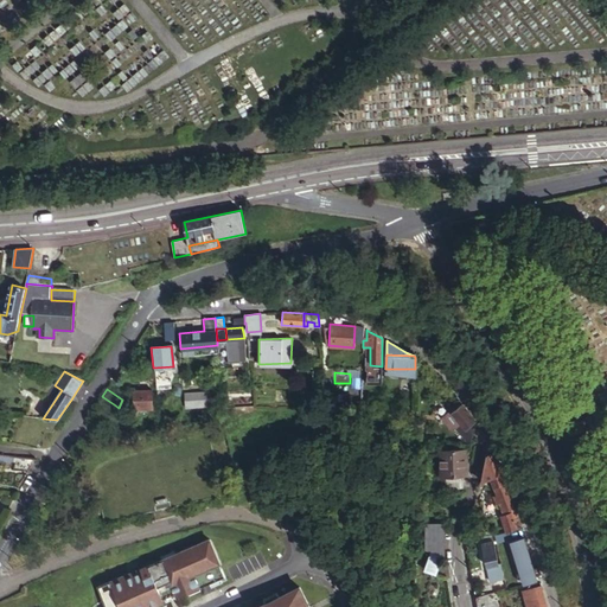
[(151,390),(133,391),(134,409),(152,408),(151,390)]
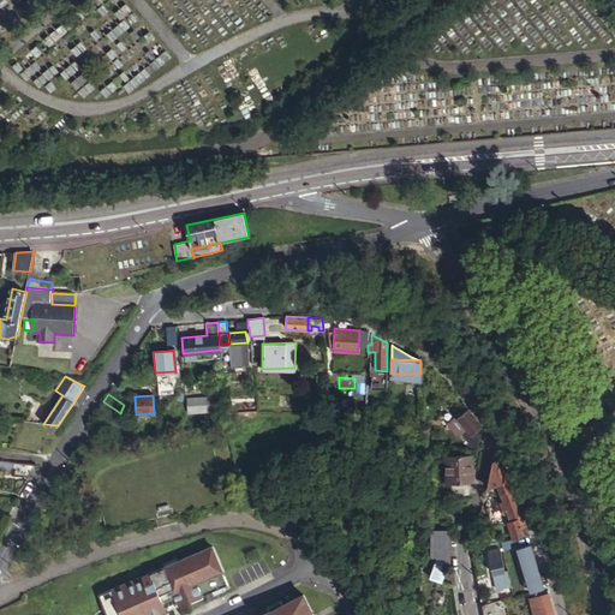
[(218,396),(207,398),(208,411),(219,410),(218,396)]
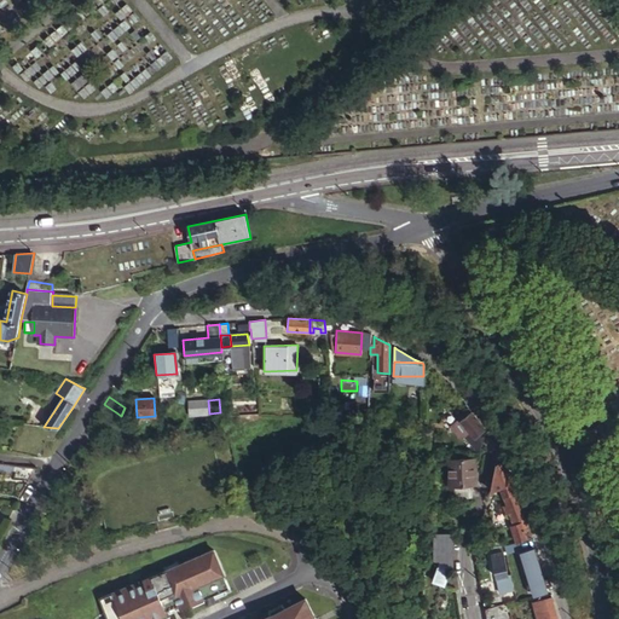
[(209,414),(208,400),(187,404),(189,416),(209,414)]
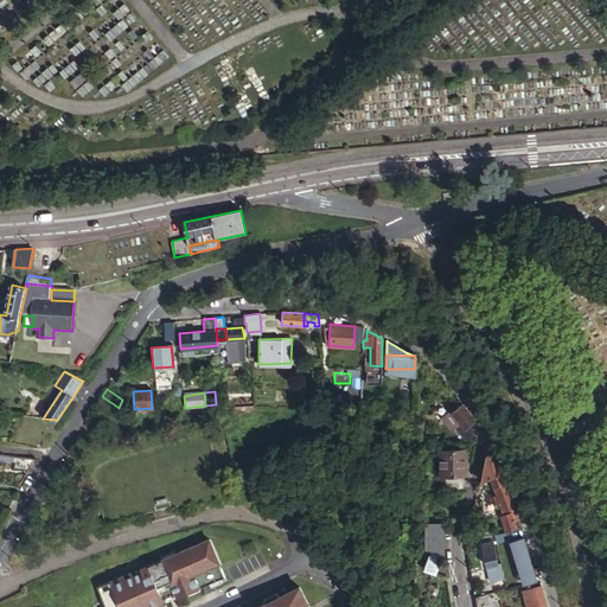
[(97,406),(106,413),(114,404),(103,397),(97,406)]
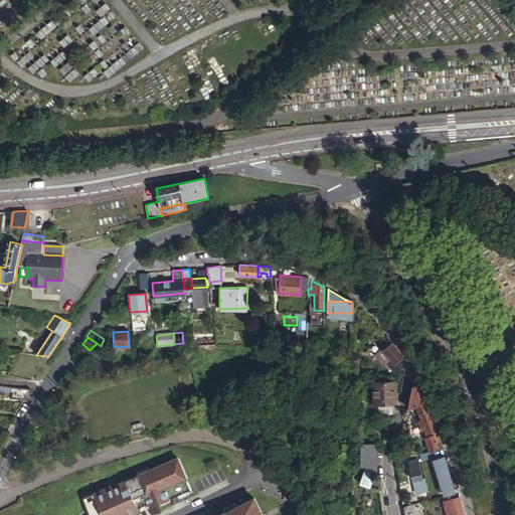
[(383,349),(395,365),(391,369),(396,376),(397,376),(404,358),(391,342),(388,345),(383,349)]
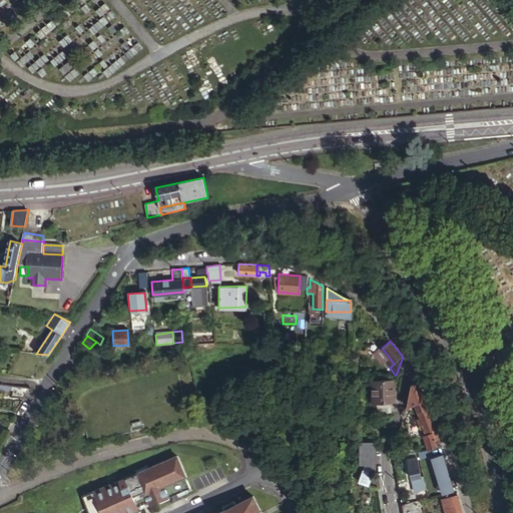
[(390,368),(394,364),(382,348),(377,352),(390,368)]
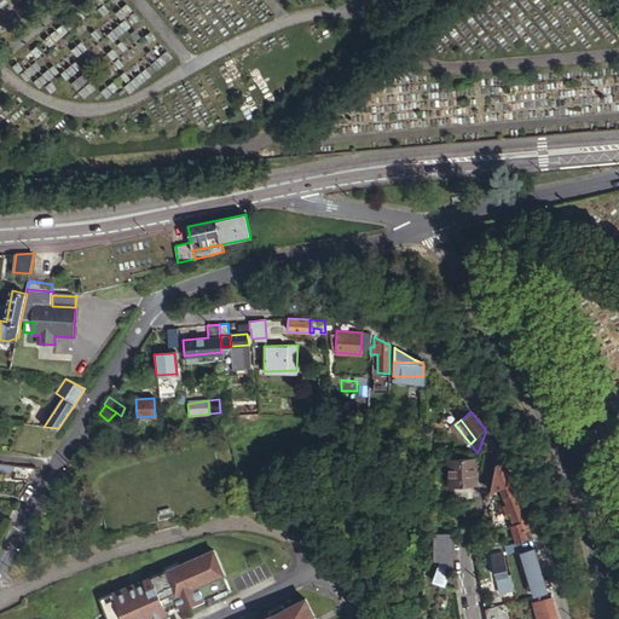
[(456,486),(457,486),(474,485),(478,485),(475,458),(455,460),(456,486)]
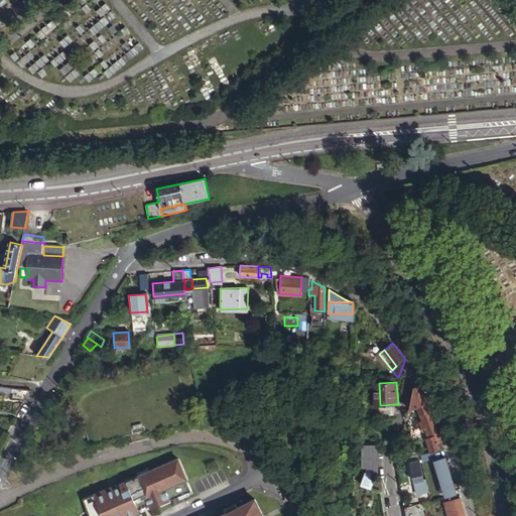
[(29,387),(9,385),(8,391),(7,397),(24,399),(29,387)]
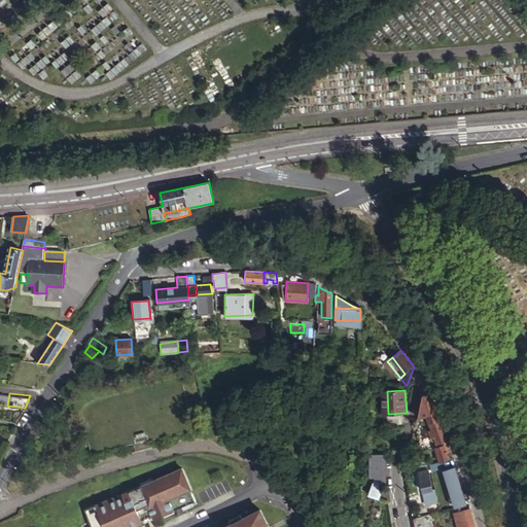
[(428,421),(438,418),(433,401),(429,393),(423,395),(417,420),(424,417),(434,447),(445,444),(449,458),(452,457),(447,443),(446,440),(436,444),(428,421)]
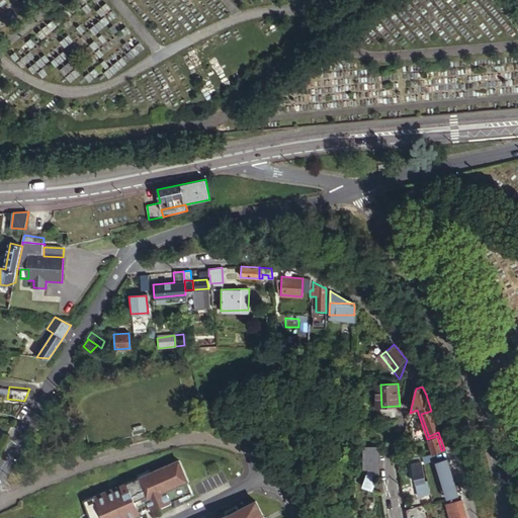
[(397,406),(382,407),(383,419),(398,418),(397,406)]
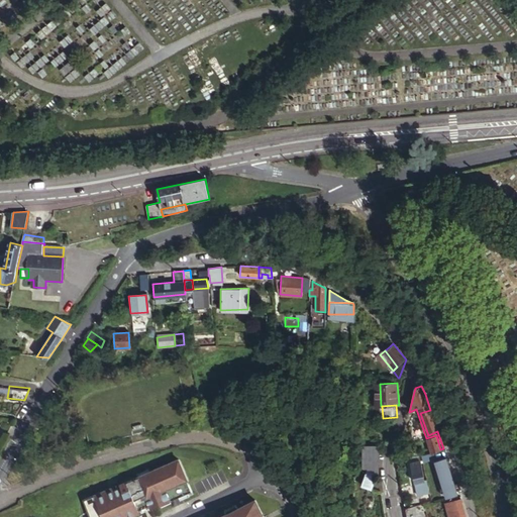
[(428,435),(437,431),(430,410),(420,413),(428,435)]
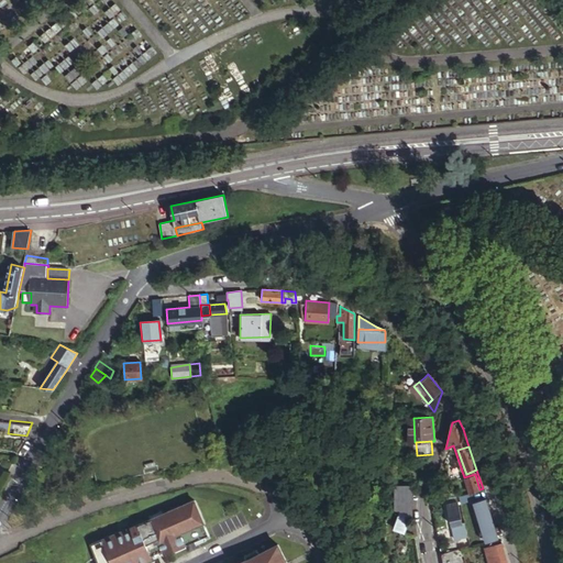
[(471,492),(479,489),(475,474),(464,477),(470,493),(471,492)]
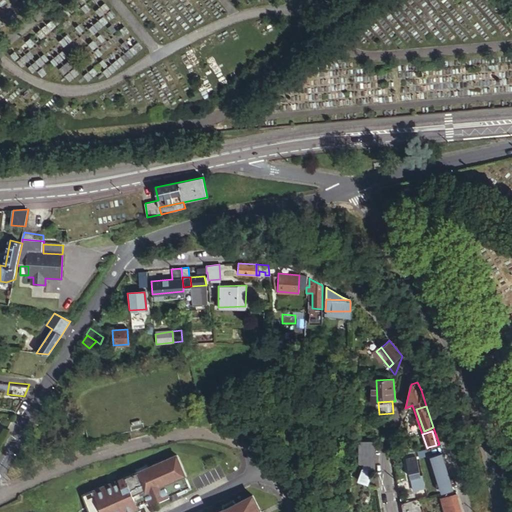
[(361,463),(374,462),(374,444),(375,444),(375,439),(359,441),(361,463)]
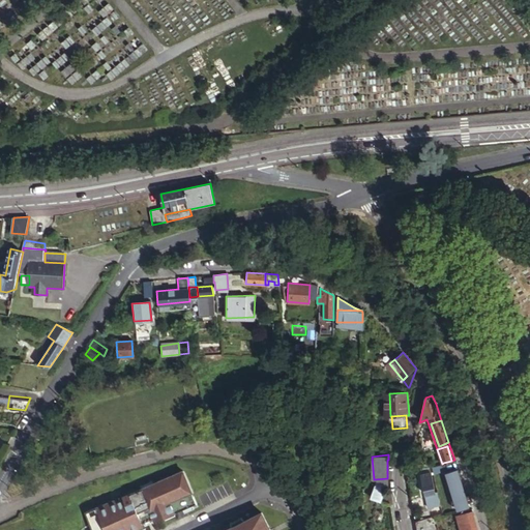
[(445,472),(443,463),(442,464),(432,467),(433,473),(433,475),(445,472)]
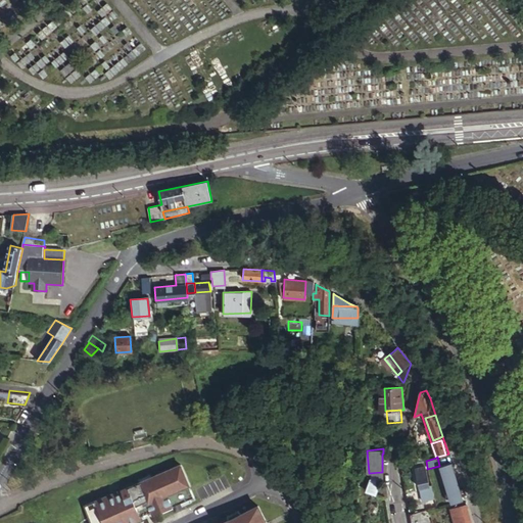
[(438,467),(441,478),(453,475),(448,464),(438,467)]
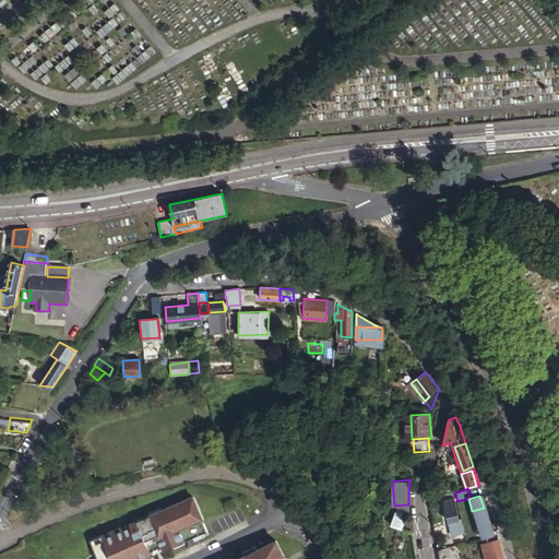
[(453,500),(447,501),(443,502),(448,523),(454,522),(458,522),(453,500)]
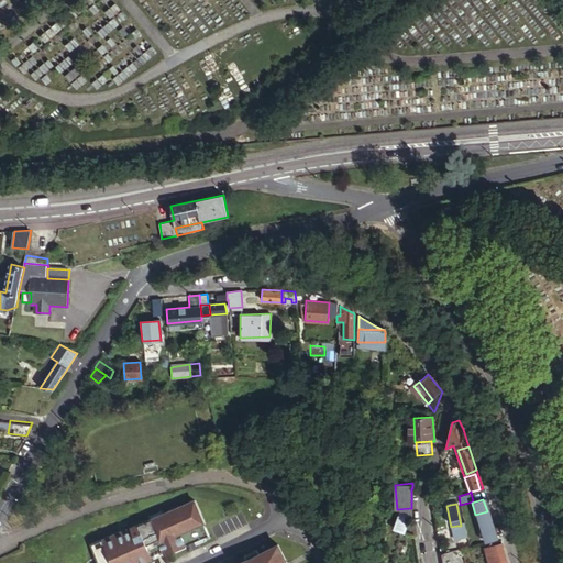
[(95,548),(90,550),(96,562),(162,562),(164,562),(184,553),(183,550),(194,545),(195,549),(209,543),(207,539),(194,509),(192,505),(183,509),(95,548)]
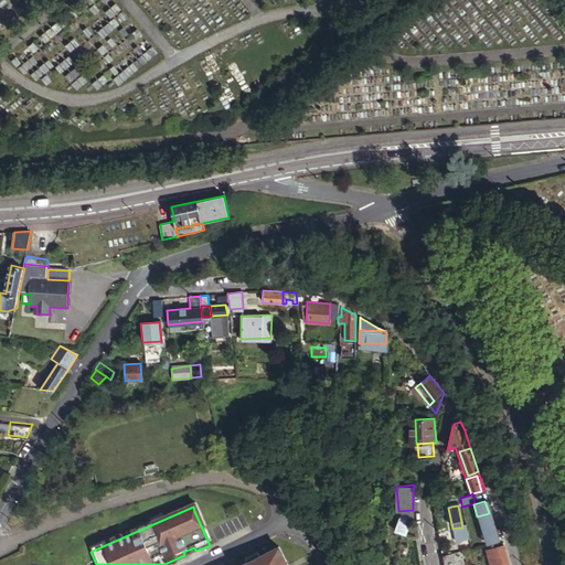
[(487,544),(498,541),(489,513),(477,516),(487,544)]
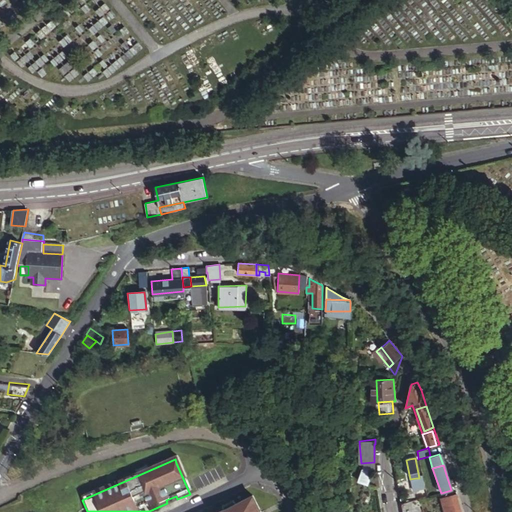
[(424,489),(422,477),(419,478),(416,478),(418,490),(424,489)]
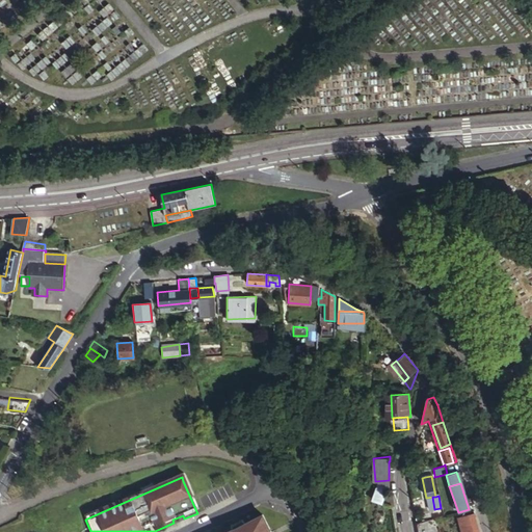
[(426,500),(413,502),(414,509),(427,507),(426,500)]
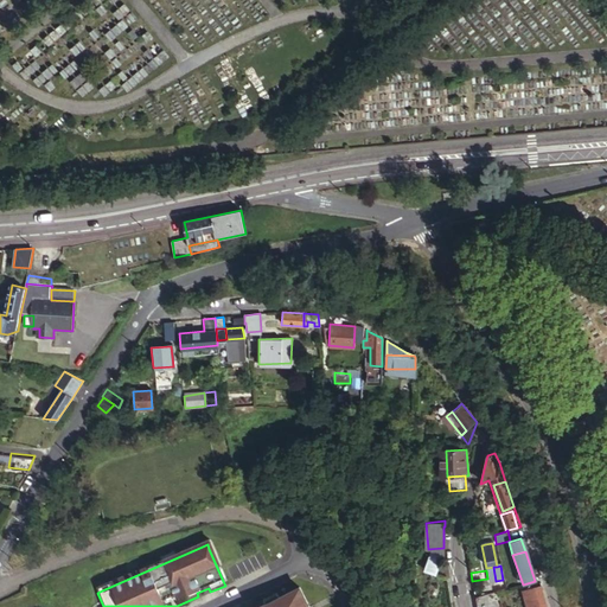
[(543,606),(538,587),(529,589),(531,598),(532,602),(534,606),(543,606)]
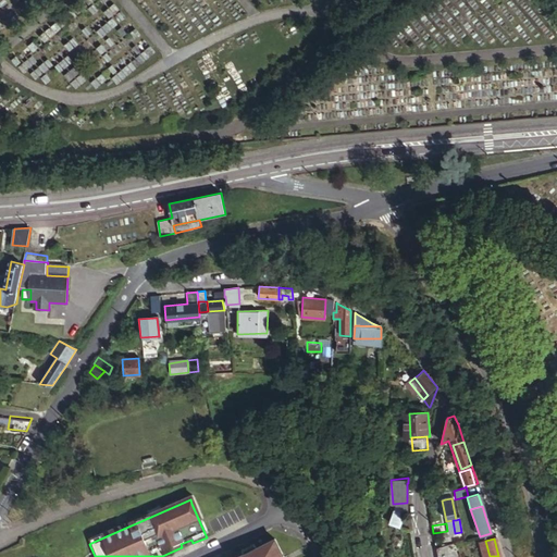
[(480,556),(490,556),(489,553),(485,554),(484,551),(487,548),(485,541),(478,543),(480,556)]
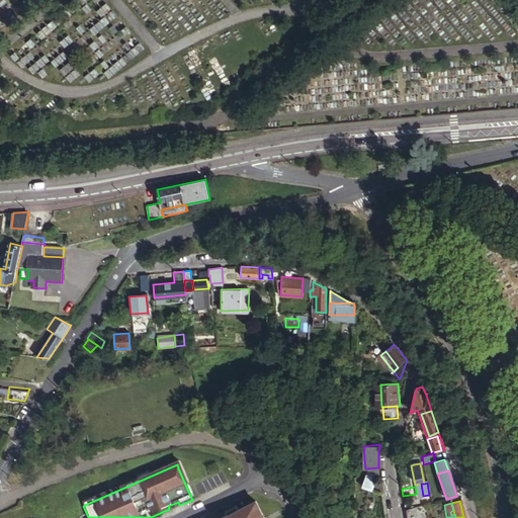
[(225,517),(260,517),(254,505),(237,513),(235,510),(224,516),(225,517)]
